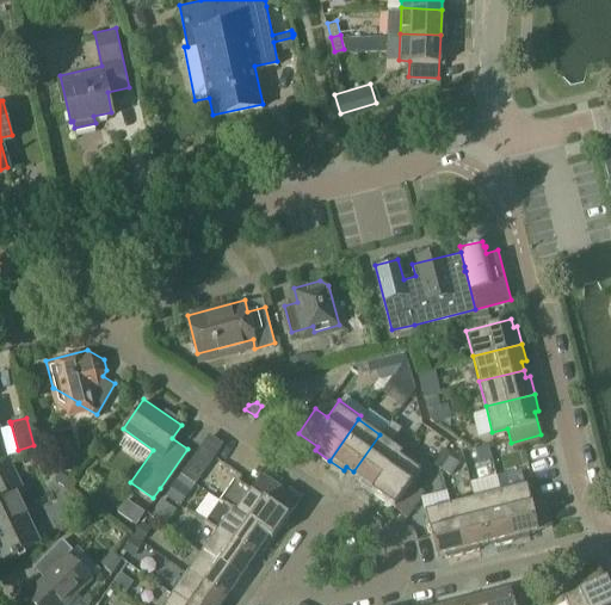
[(184,470),(203,482),(228,440),(209,428),(184,470)]
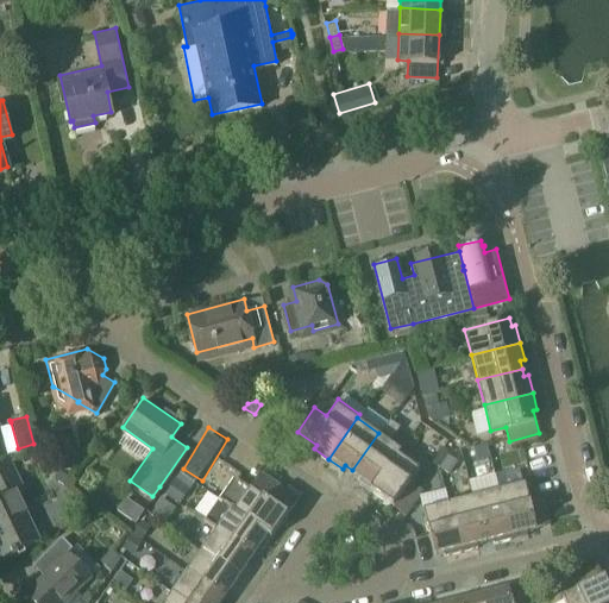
[(378,433),(352,470),(359,475),(356,478),(371,489),(397,451),(399,452),(401,448),(378,433)]
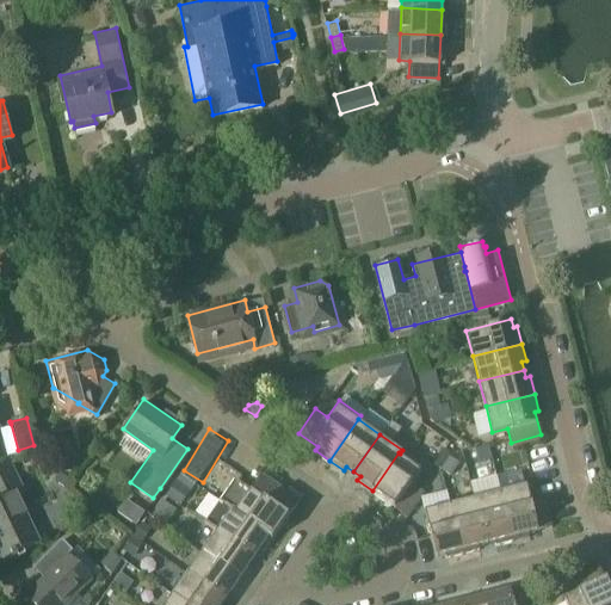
[(476,446),(479,458),(492,455),(488,443),(476,446)]
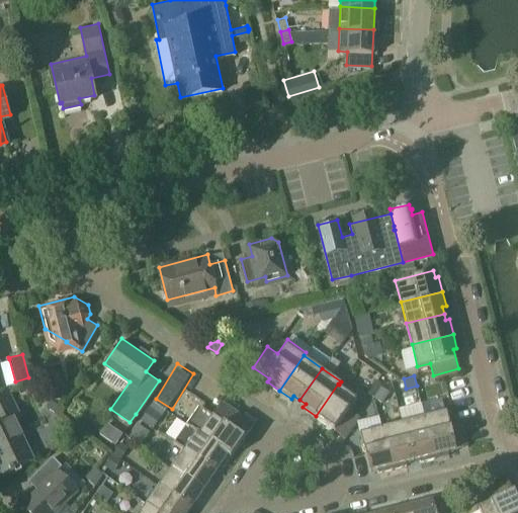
[(381,381),(376,377),(367,391),(372,395),(381,381)]
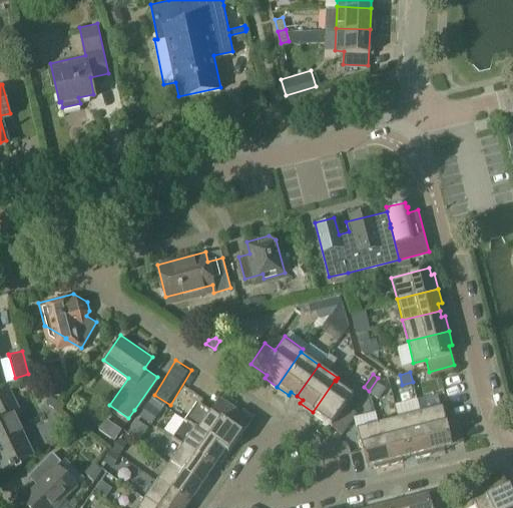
[(353,393),(336,381),(335,380),(313,412),(341,432),(356,411),(346,404),(353,393)]
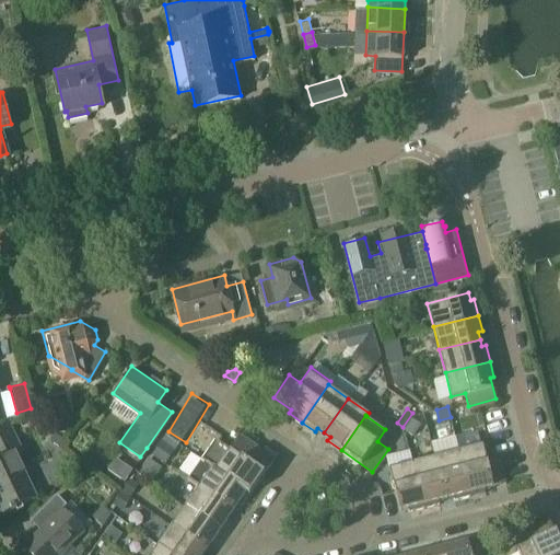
[(411,416),(404,427),(412,434),(420,421),(411,416)]
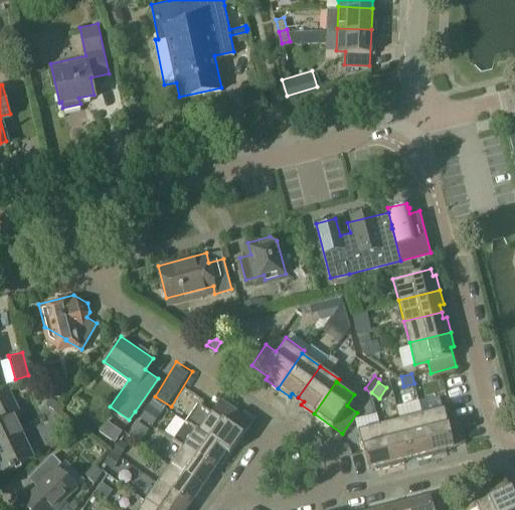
[(0,466),(1,469),(32,455),(13,414),(19,411),(9,388),(0,392),(0,466)]
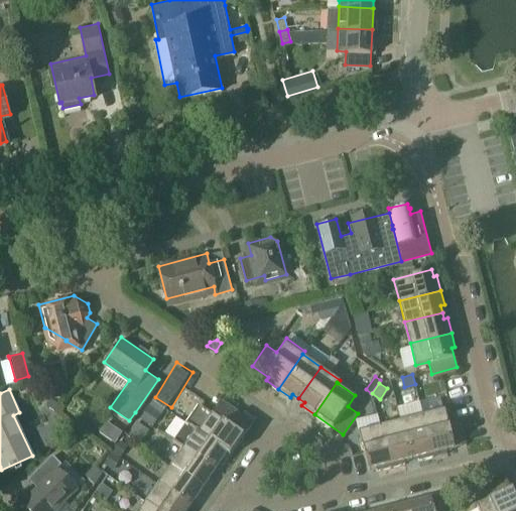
[(185,420),(231,452),(252,420),(221,398),(212,411),(198,402),(185,420)]
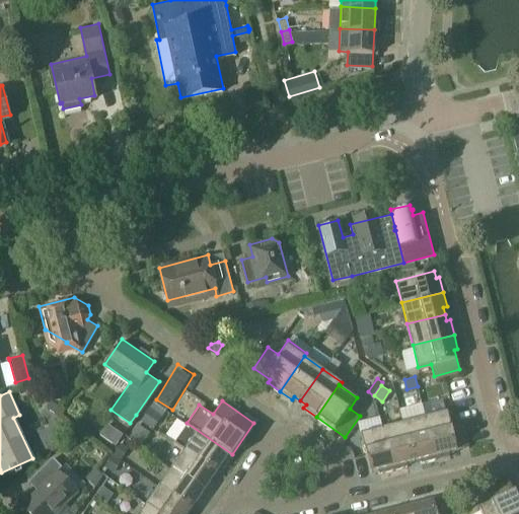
[(425,416),(435,457),(449,453),(449,450),(468,445),(462,420),(450,423),(447,410),(425,416)]
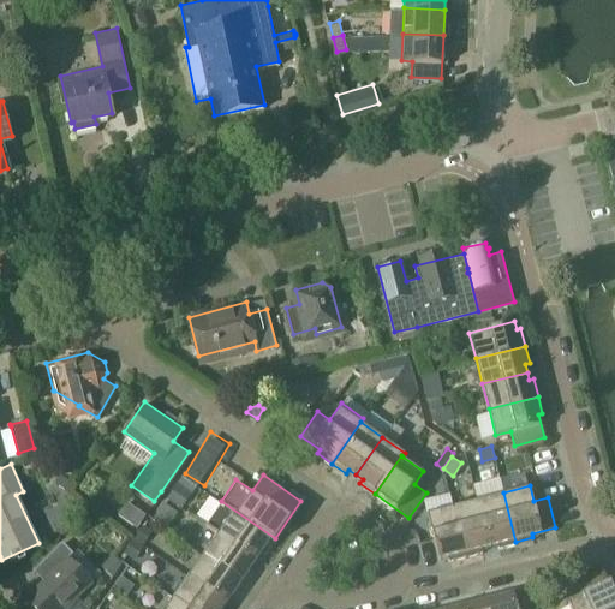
[(478,499),(489,544),(497,542),(499,545),(515,542),(503,493),(478,499)]
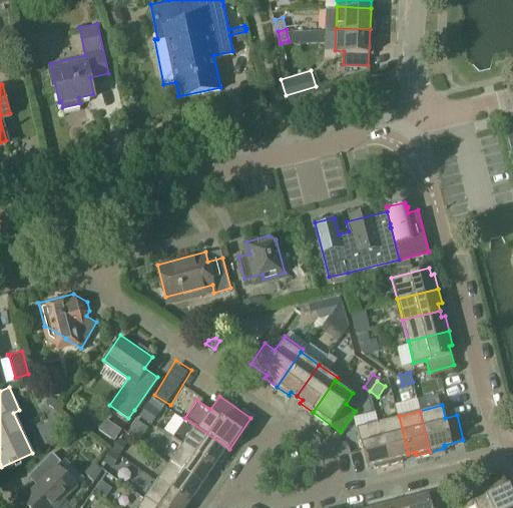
[(378,422),(381,434),(388,462),(403,459),(402,455),(408,454),(399,416),(378,422)]
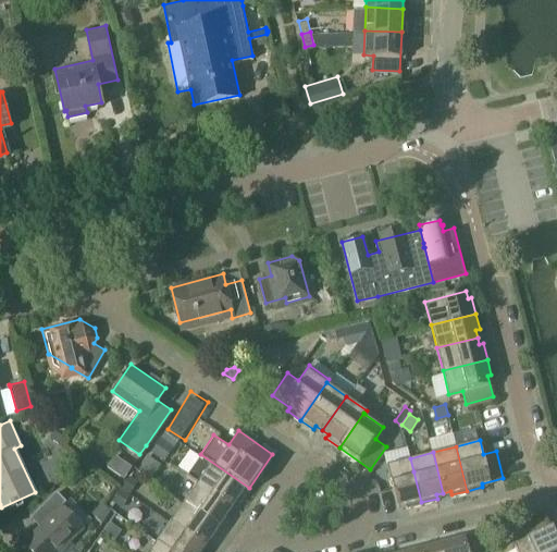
[(107,464),(120,474),(128,463),(114,453),(107,464)]
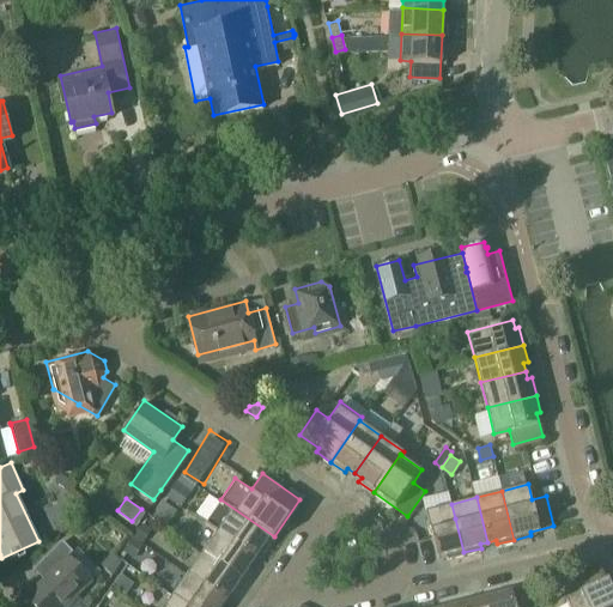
[(217,529),(255,556),(260,550),(263,552),(274,536),(220,499),(205,521),(217,529)]
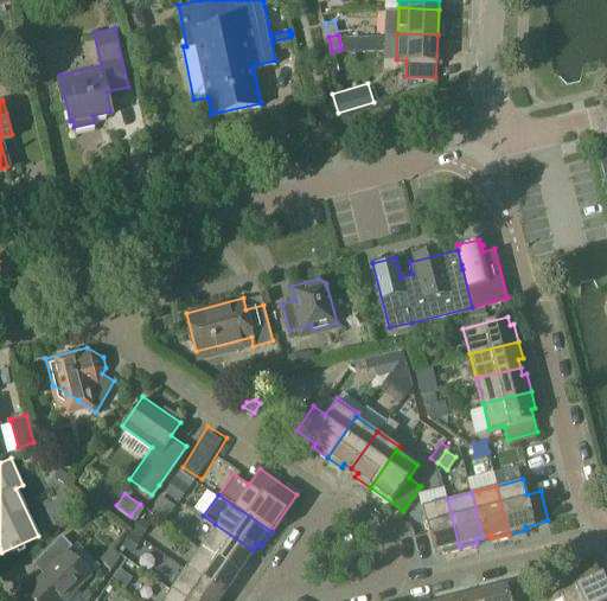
[(447,499),(421,505),(433,549),(441,548),(442,551),(459,547),(451,513),(447,499)]
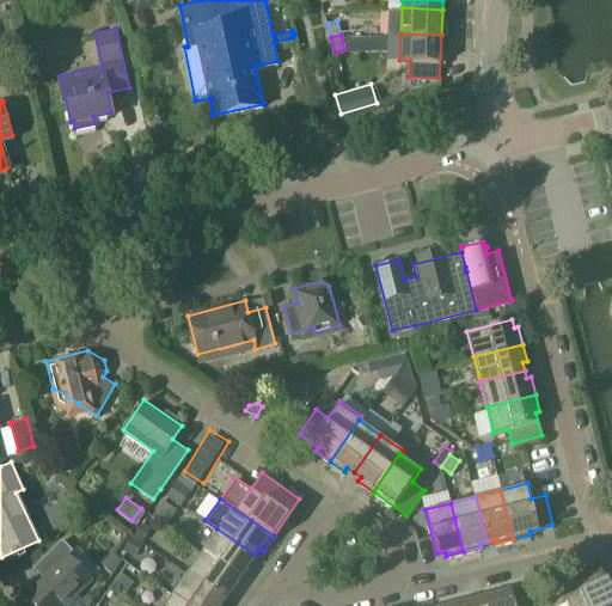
[(202,550),(240,576),(255,555),(216,528),(202,550)]
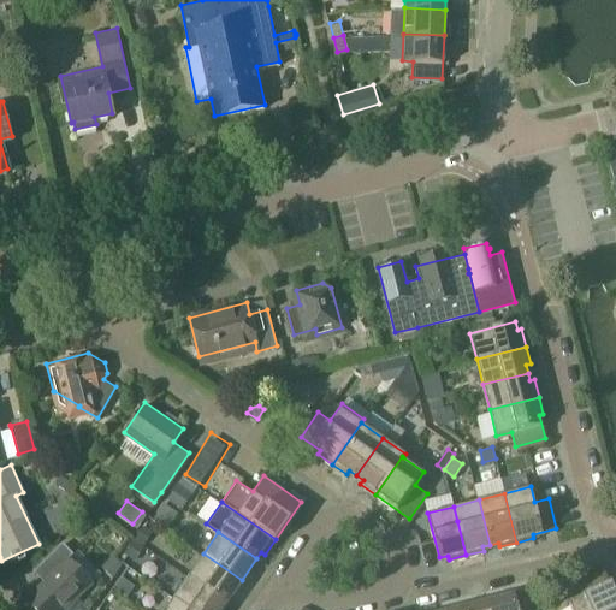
[(25,597),(37,609),(60,609),(93,580),(69,556),(73,551),(63,540),(40,563),(49,574),(25,597)]
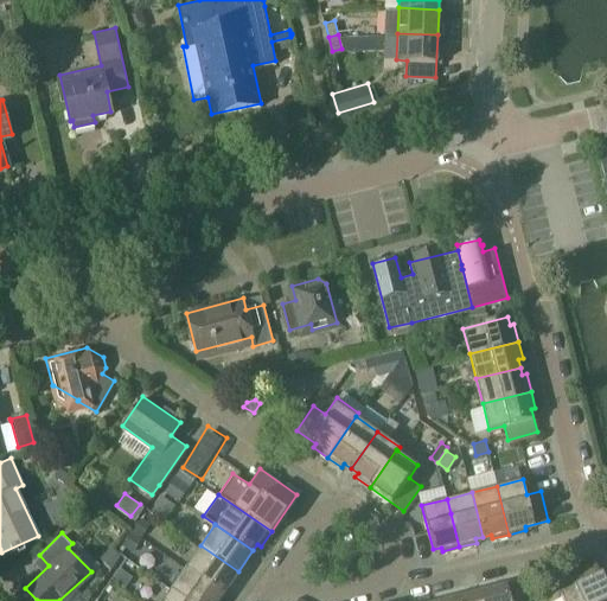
[(185,567),(223,594),(238,571),(200,545),(185,567)]
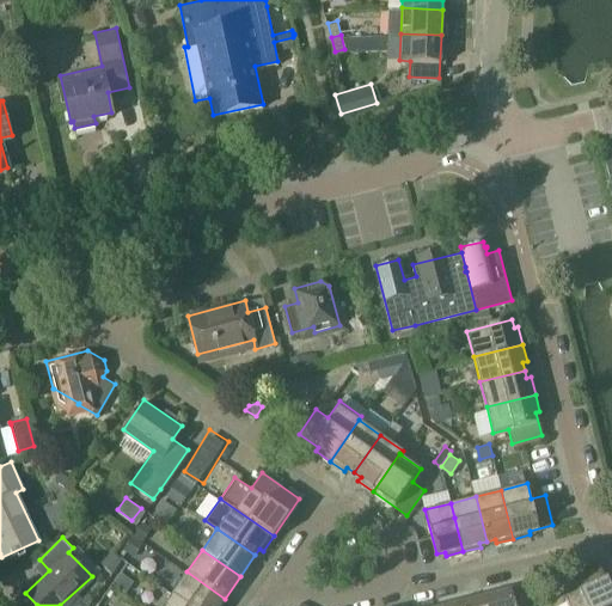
[(606,605),(611,604),(611,589),(600,564),(573,577),(579,591),(564,597),(568,605),(606,605)]
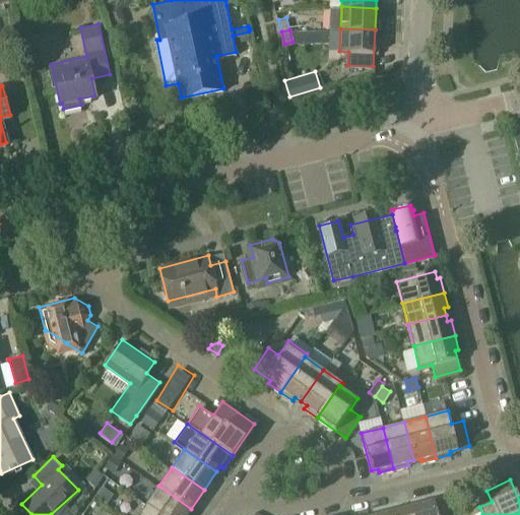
[(103,486),(95,495),(105,501),(109,496),(108,489),(103,486)]
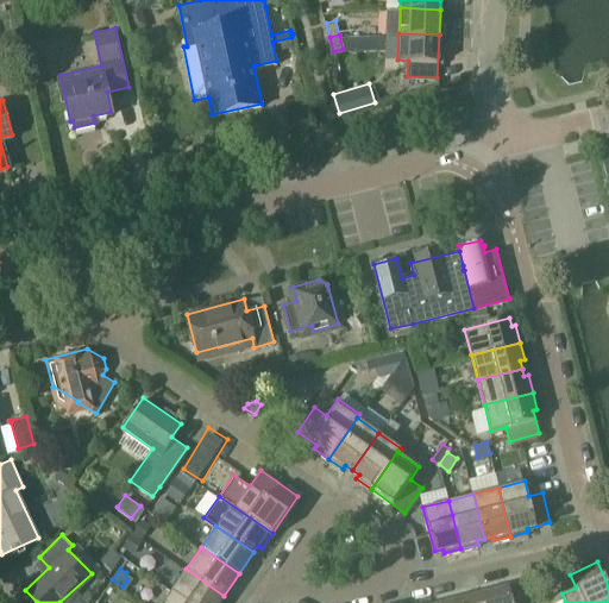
[(171,590),(190,602),(221,602),(219,601),(224,596),(186,569),(171,590)]
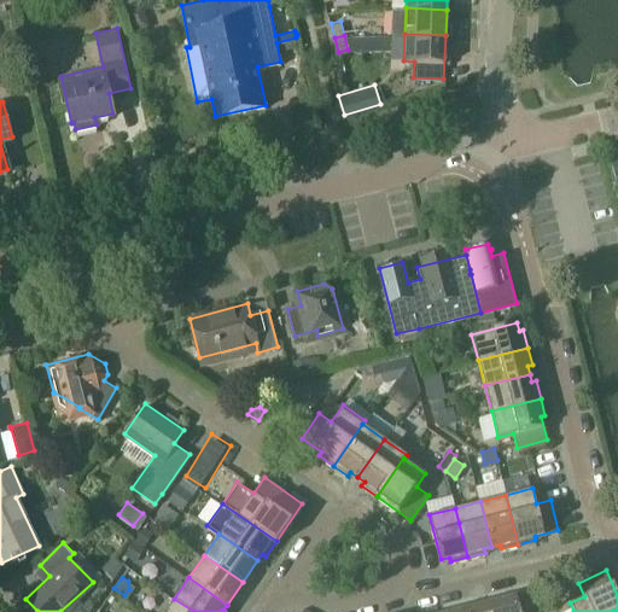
[(489,596),(493,611),(535,611),(530,590),(507,596),(506,593),(489,596)]
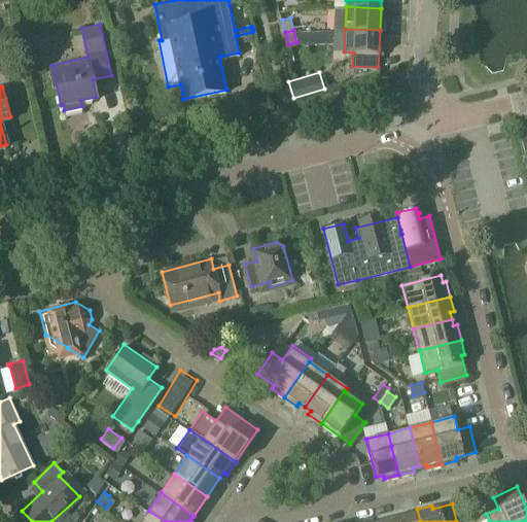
[(396,518),(396,521),(420,521),(417,509),(401,513),(402,516),(396,518)]
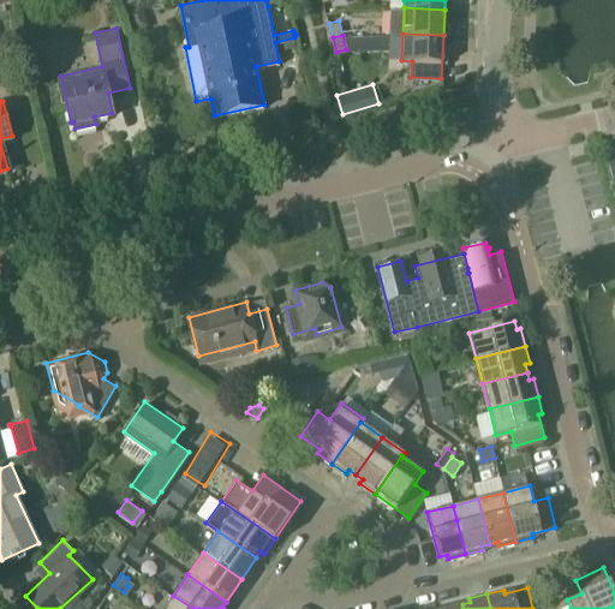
[(192,608),(173,596),(163,608),(192,608)]
